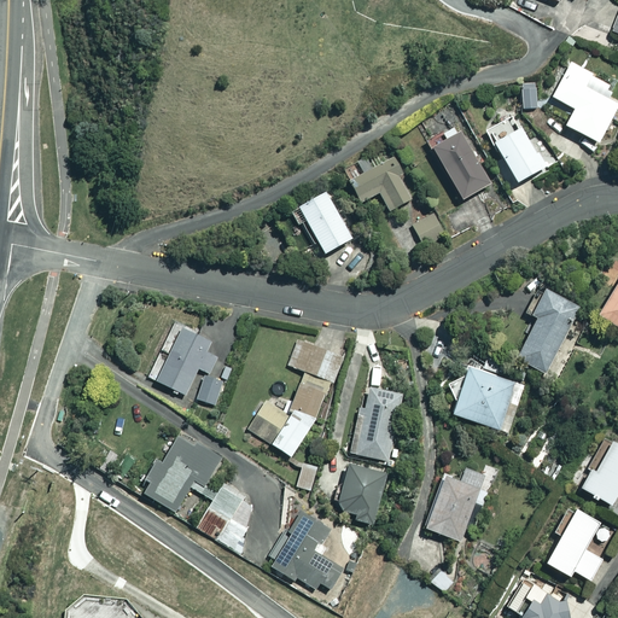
[(592,74),(569,62),(549,95),(573,109),(564,126),(596,144),(617,105),(606,98),(608,93),(588,81),(592,74)]
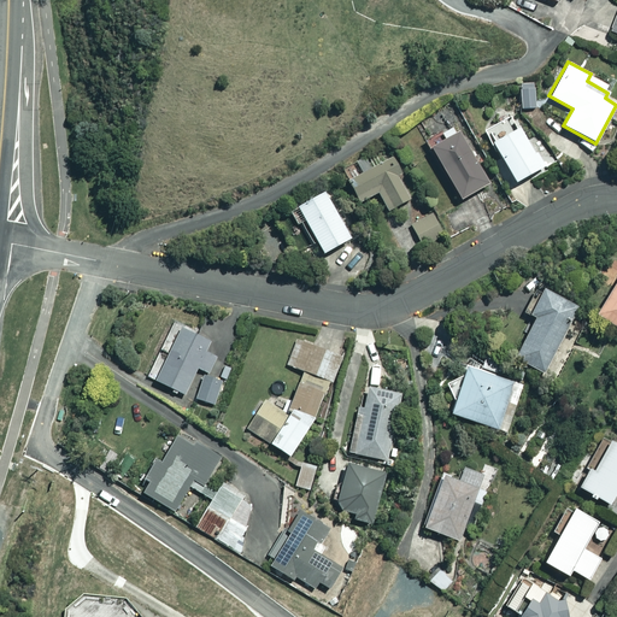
[(535,84),(518,84),(518,105),(534,105),(535,84)]
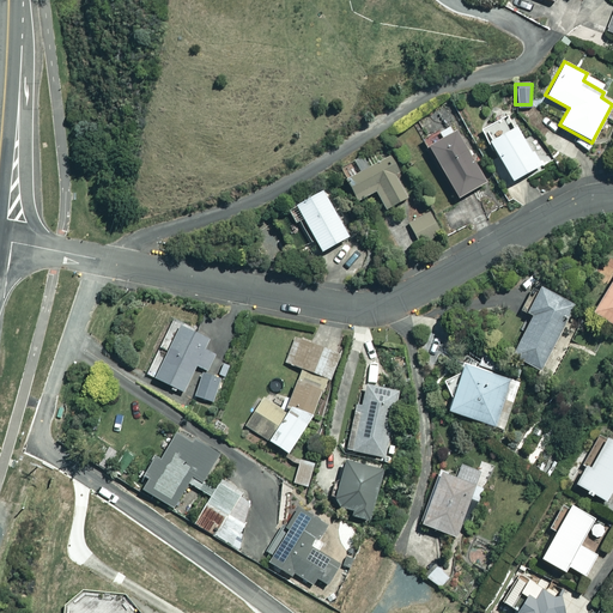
[(491,140),(489,141),(510,182),(538,167),(510,115),(485,129),(491,140)]
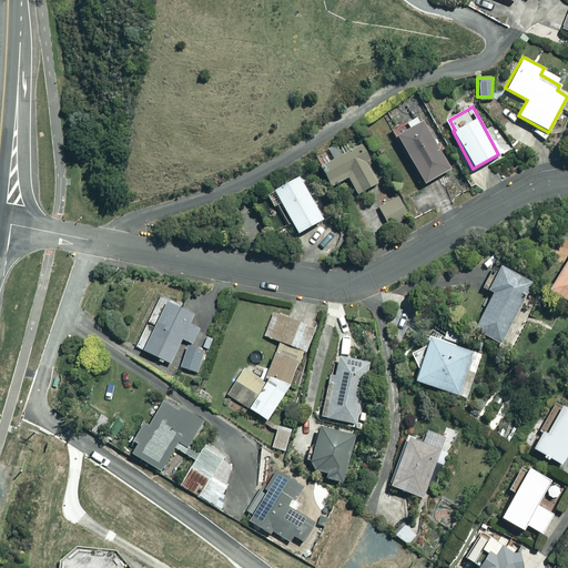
[(448,170),(422,122),(396,137),(423,184),(448,170)]
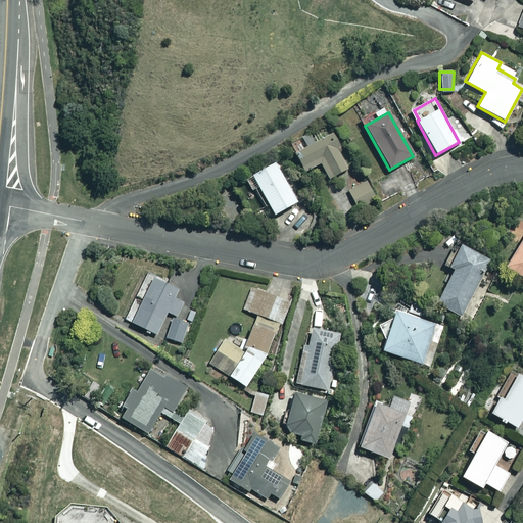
[(347,169),(329,130),(304,141),(307,147),(295,153),(303,172),(321,163),(328,178),(347,169)]
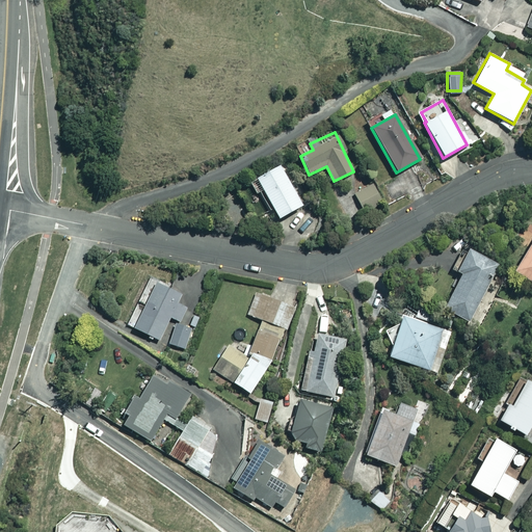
[(300,211),(278,170),(255,184),(275,224),(300,211)]
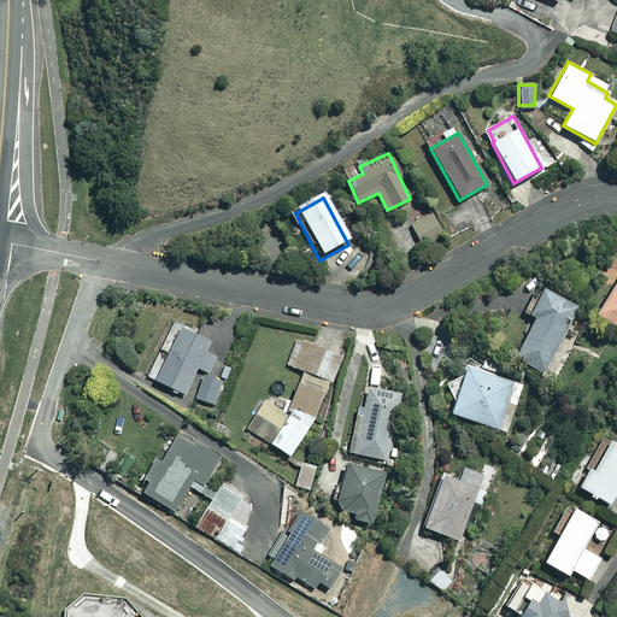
[(444,235),(433,213),(411,224),(422,247),(444,235)]
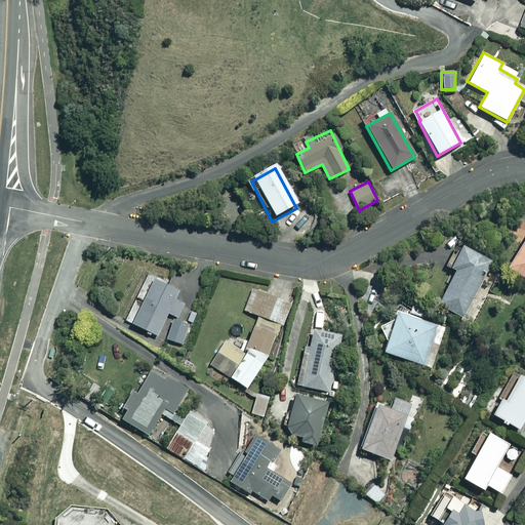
[(524,236),(506,267),(524,278),(524,236)]
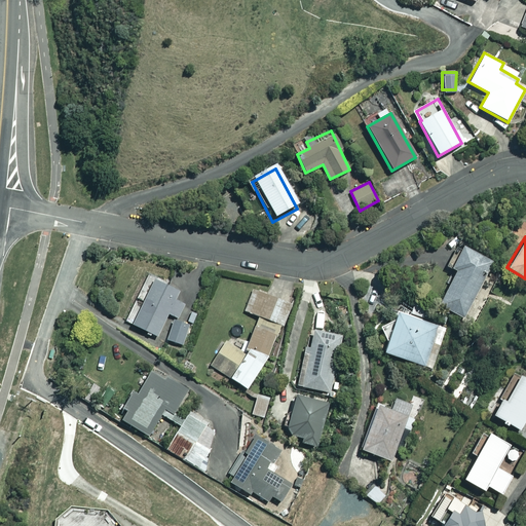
[(493,261),(462,247),(451,269),(455,270),(440,304),(466,316),(493,261)]
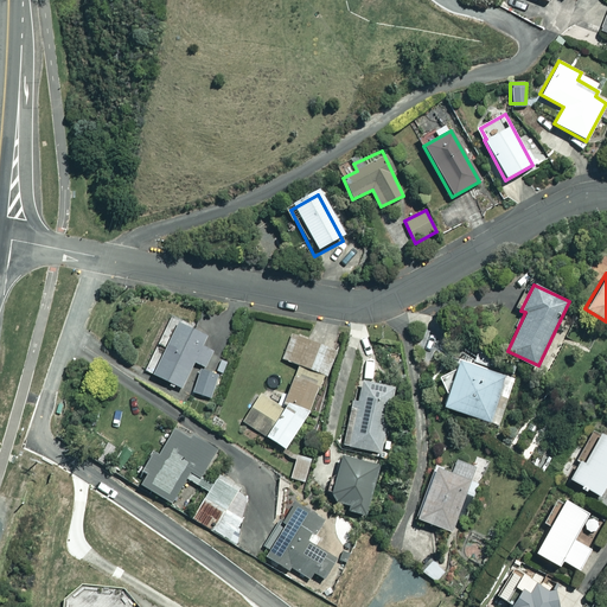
[(206,337),(170,319),(145,370),(181,388),(195,362),(205,366),(212,352),(202,346),(206,337)]
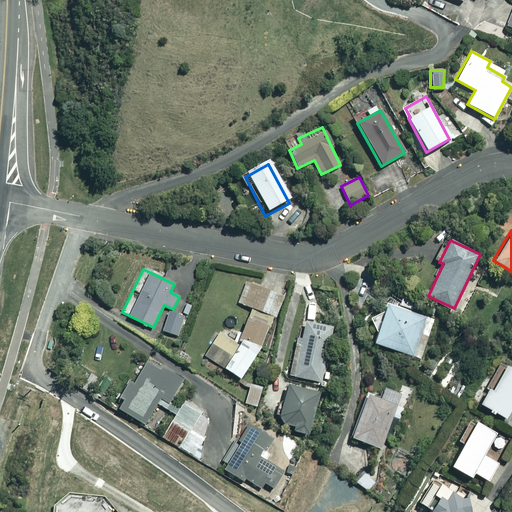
[(253,308),(273,316),(291,281),(270,270),(261,288),(248,282),(238,302),(253,308)]
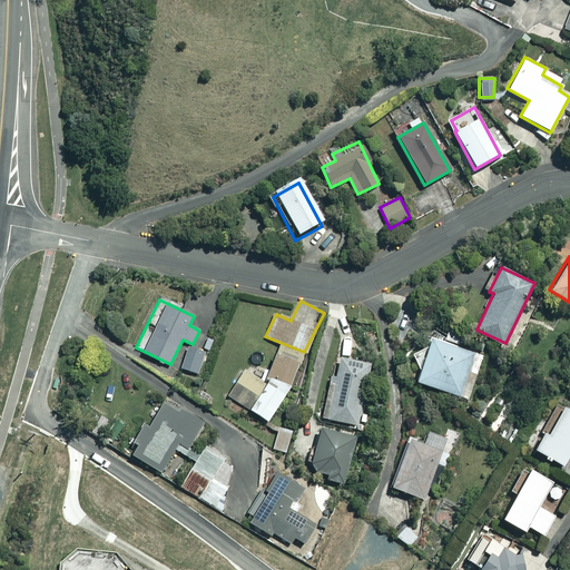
[(483,356),(431,338),(415,382),(468,400),(483,356)]
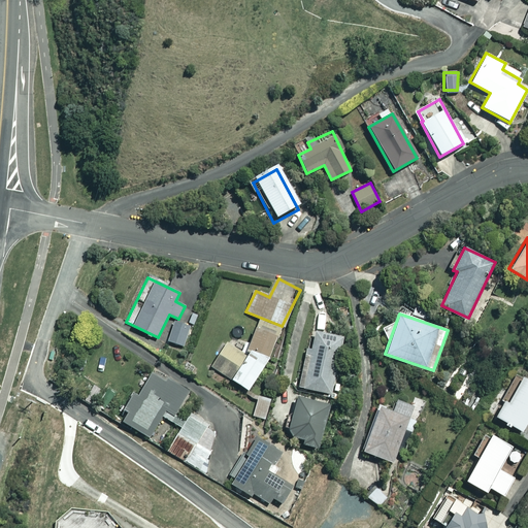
[(229,344),(222,340),(207,367),(249,389),(282,326),(261,318),(248,343),(233,336),(229,344)]
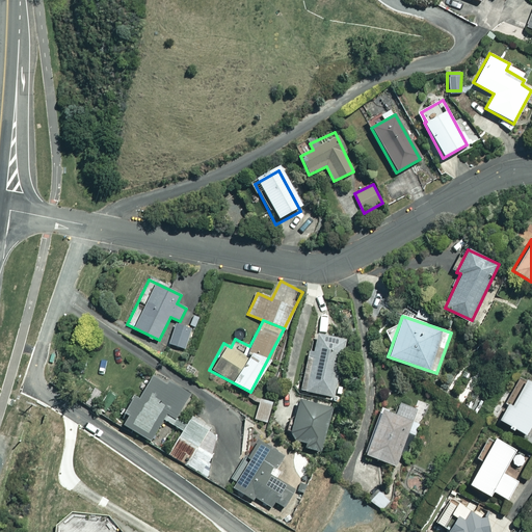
[(193,329),(176,323),(169,344),(186,349),(193,329)]
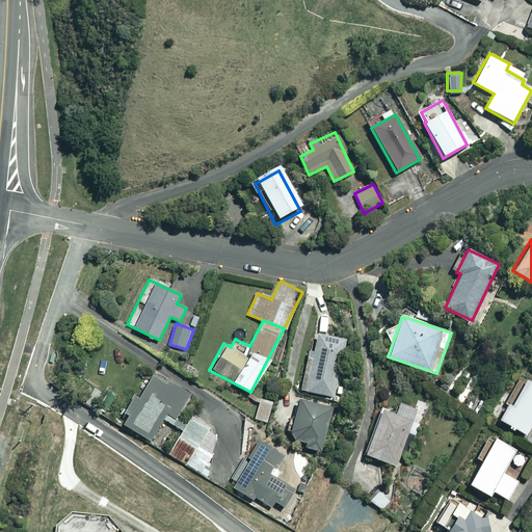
[(300,390),(333,397),(345,340),(317,334),(313,352),(309,351),(300,390)]
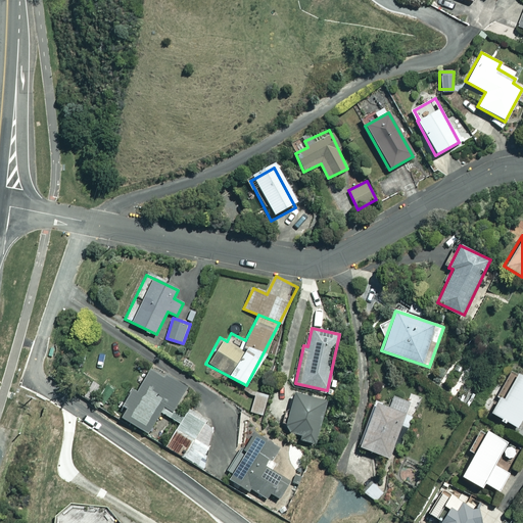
[(189,390),(150,368),(136,392),(131,389),(123,406),(126,408),(121,418),(148,434),(160,413),(173,420),(189,390)]
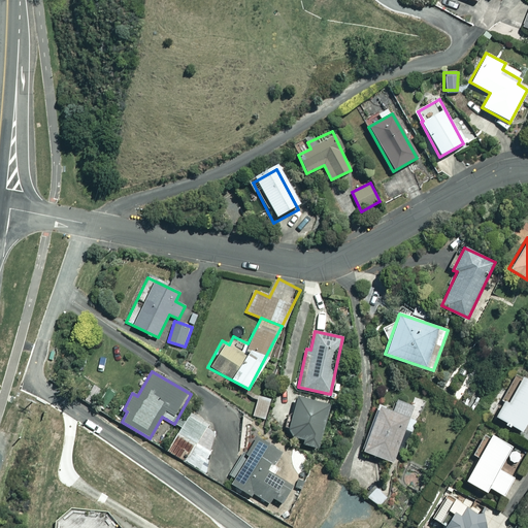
[(527,380),(521,376),(508,399),(505,398),(494,418),(521,432),(527,420),(527,380)]
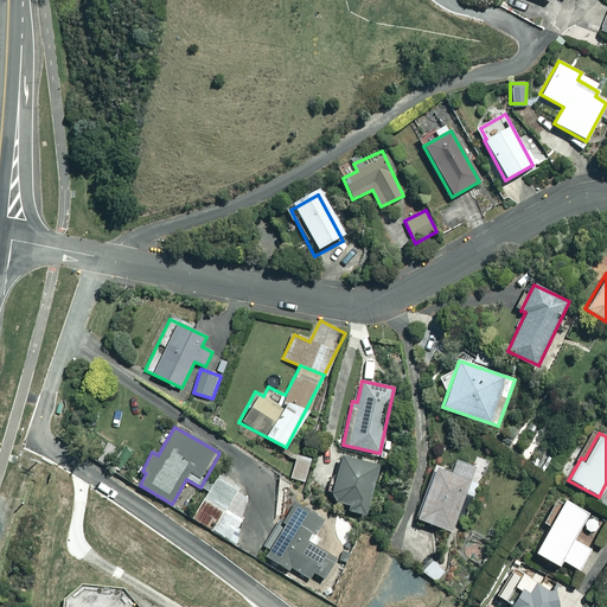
[(311,460),(298,455),(291,478),(305,481),(311,460)]
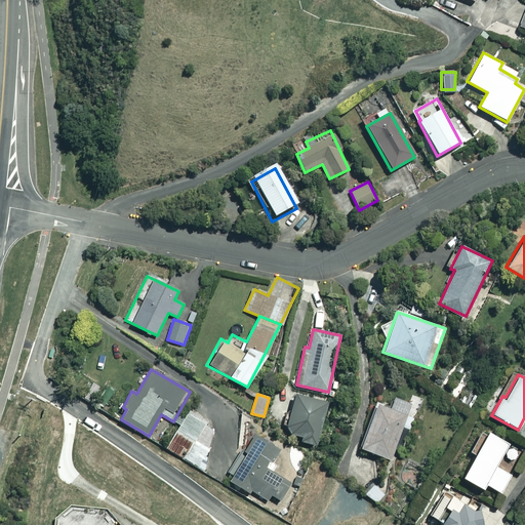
[(326,402),(294,394),(284,432),(301,436),(299,442),(316,445),(326,402)]
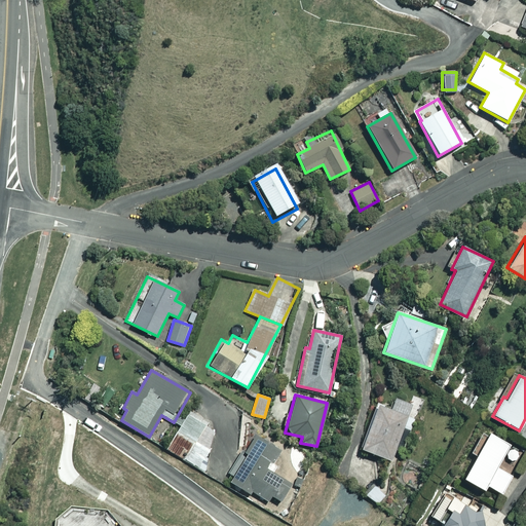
[(411,405),(393,399),(390,409),(376,404),(361,450),(391,460),(411,405)]
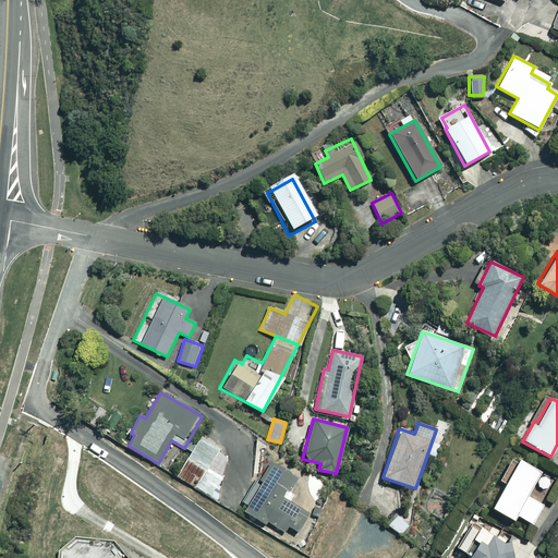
[(220,453),(199,440),(177,476),(193,486),(205,466),(210,470),(220,453)]
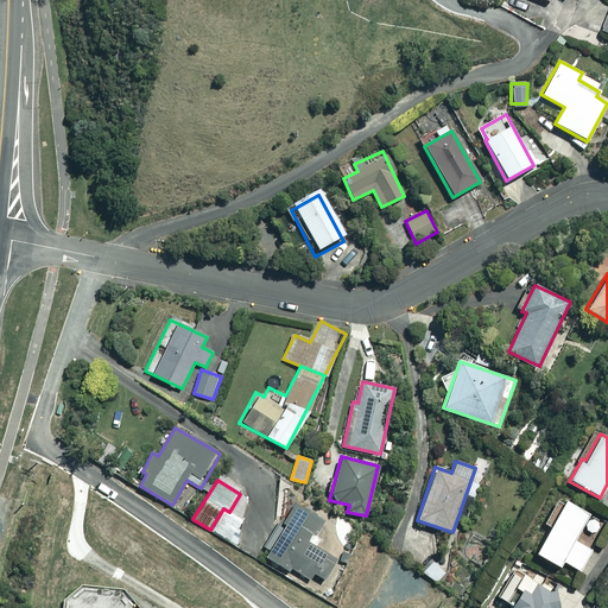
[(588,514),(564,500),(534,553),(558,568),(562,562),(580,571),(591,551),(574,540),(588,514)]
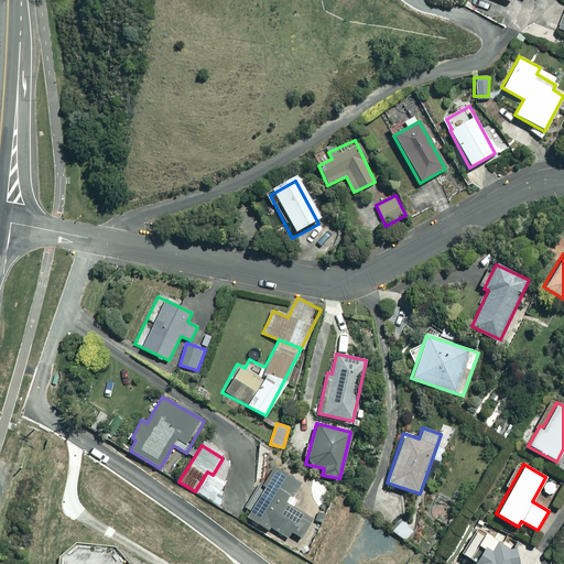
[(300,483),(273,466),(261,486),(266,489),(248,518),(268,530),(270,528),(296,544),(312,519),(286,503),(300,483)]
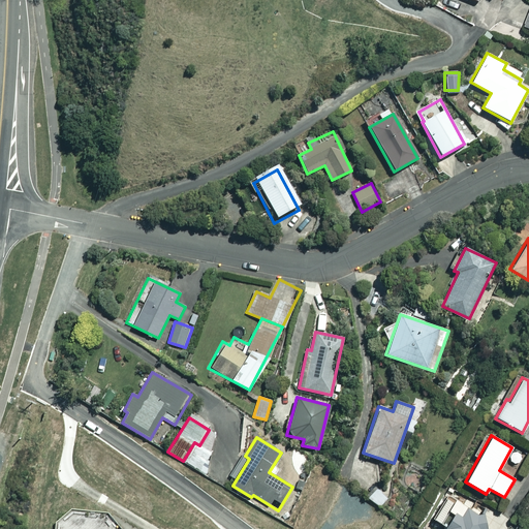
[(212,454),(195,444),(185,463),(203,472),(212,454)]
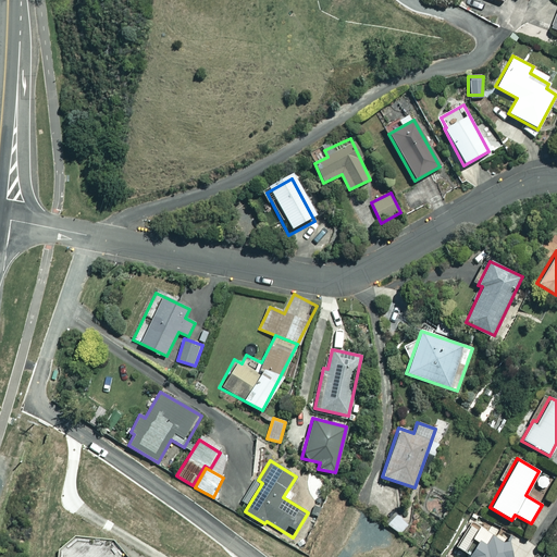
[(397,511),(386,525),(400,535),(410,521),(397,511)]
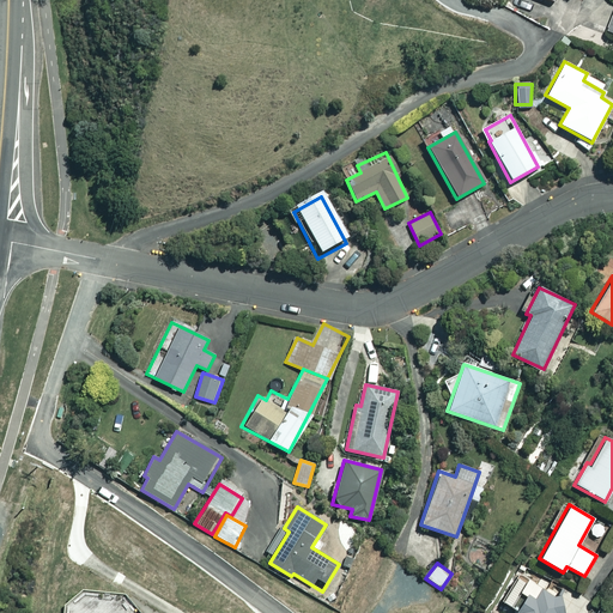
[(522,581),(516,577),(501,601),(516,611),(515,612),(587,612),(593,604),(542,575),(536,584),(525,577),(522,581)]
